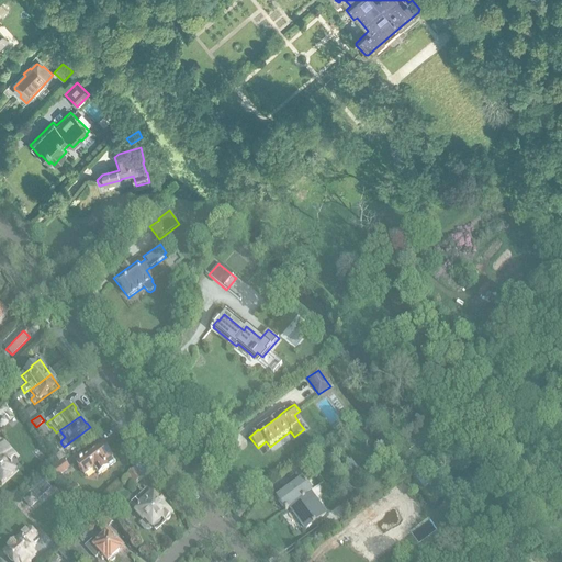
[(10,427),(8,425),(8,423),(3,418),(1,418),(0,419),(0,427),(1,429),(3,429),(6,431),(10,427)]
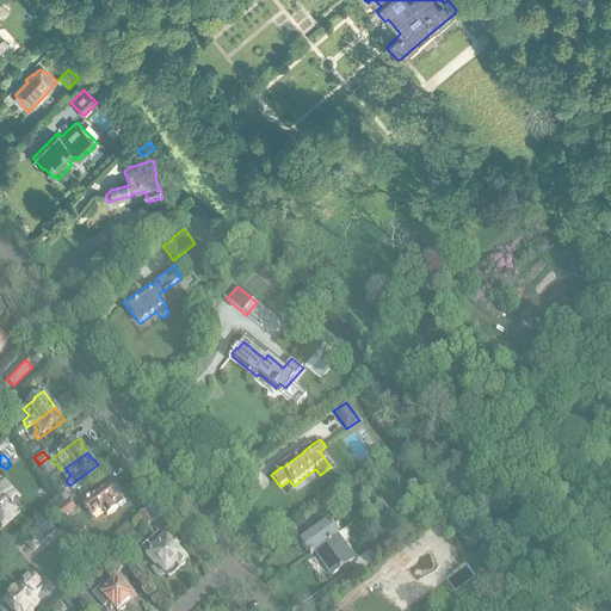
[(0,525),(1,528),(17,513),(8,503),(16,495),(4,482),(0,485),(0,525)]
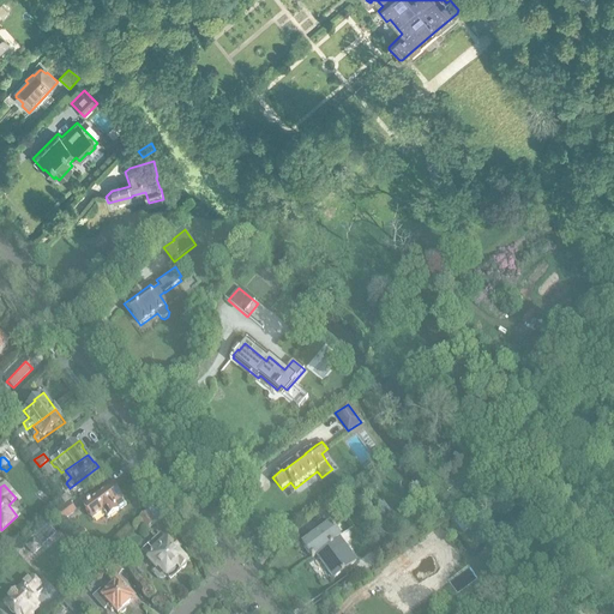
[(107,521),(127,506),(113,486),(83,507),(92,522),(103,515),(107,521)]
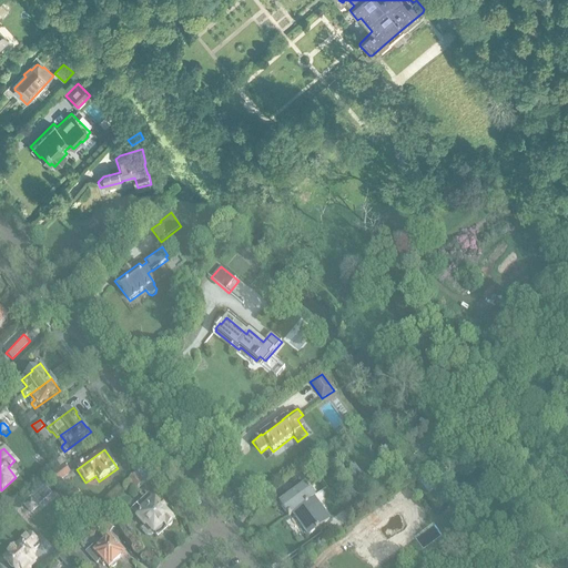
[(62,465),(72,458),(70,455),(63,459),(62,457),(59,460),(62,465)]
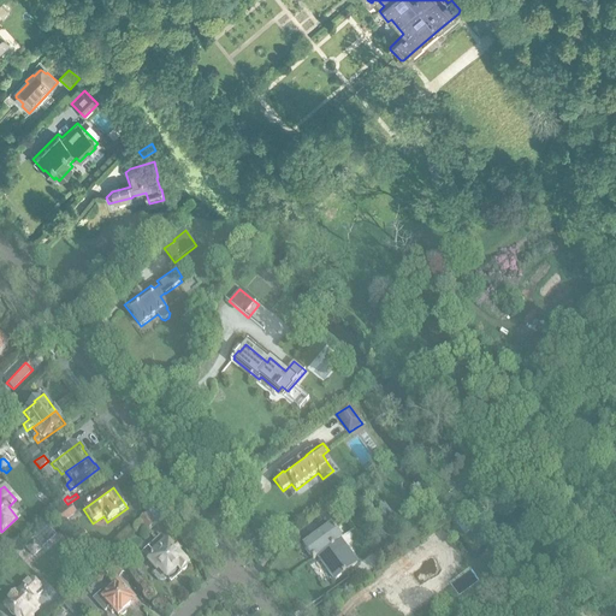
[(76,514),(70,505),(57,515),(61,523),(76,514)]
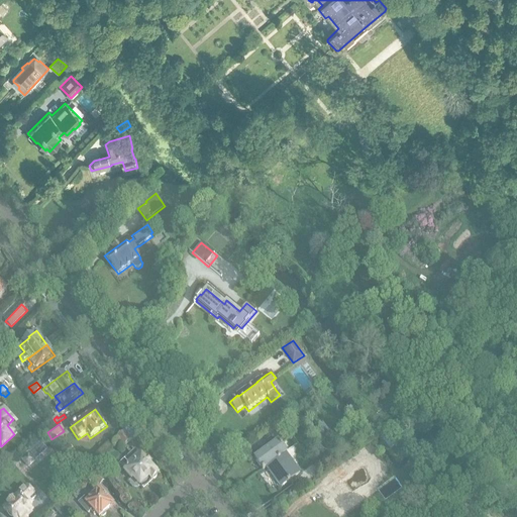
[(316,431),(324,442),(331,437),(323,426),(316,431)]
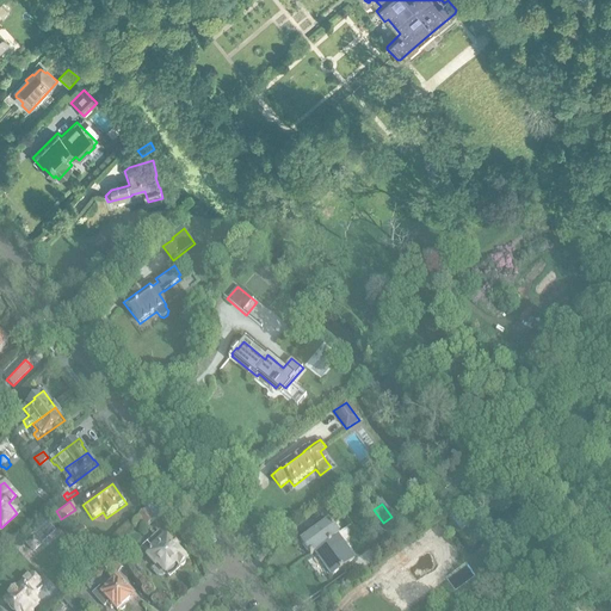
[(375,529),(383,523),(374,510),(365,516),(375,529)]
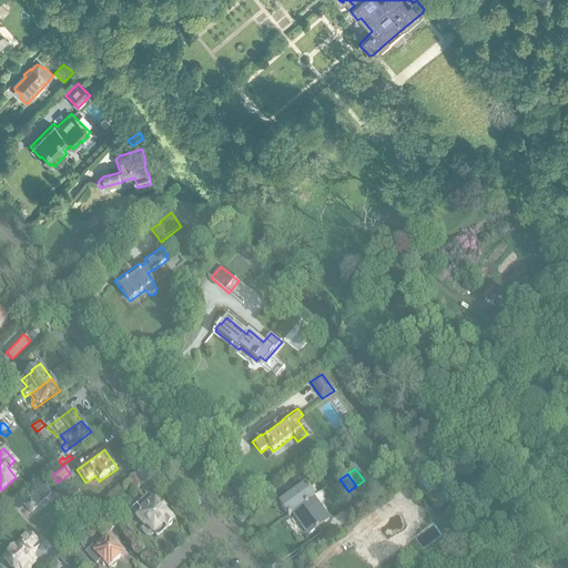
[(130,482),(138,490),(145,484),(137,475),(130,482)]
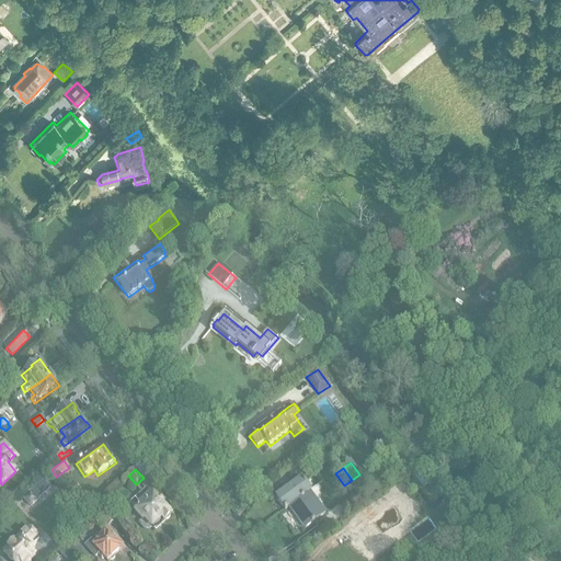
[(285,510),(311,491),(302,479),(276,499),(285,510)]
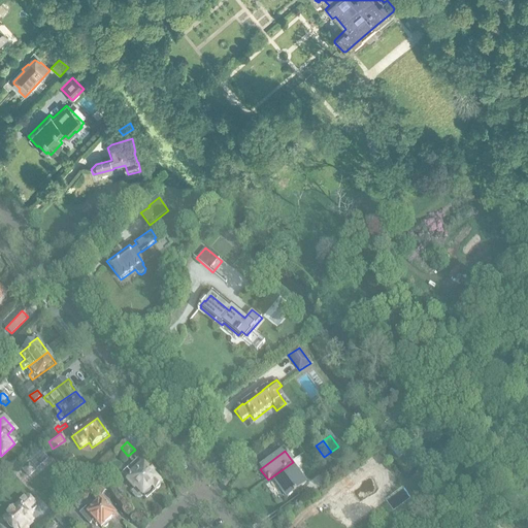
[(127,483),(134,491),(132,493),(137,499),(140,499),(142,497),(143,499),(154,490),(155,492),(162,485),(154,475),(155,474),(151,469),(150,470),(143,464),(141,465),(139,462),(133,467),(136,470),(131,474),(133,476),(127,483)]
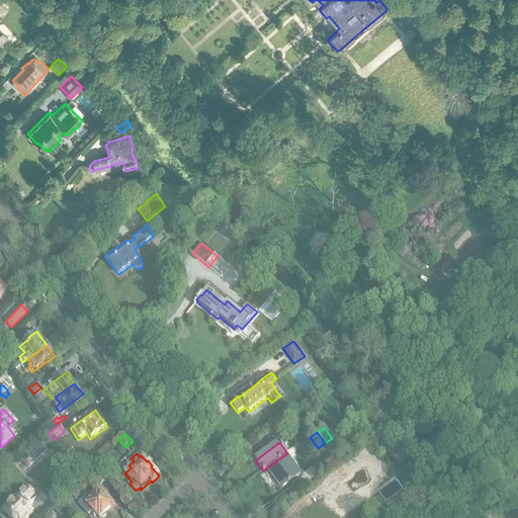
[(287,453),(263,470),(263,471),(266,469),(281,489),(301,473),(288,454),(287,453)]
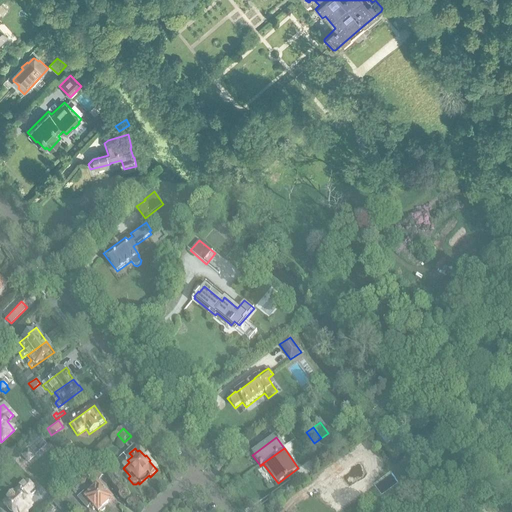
[(22,456),(28,463),(35,457),(29,451),(27,452),(22,456)]
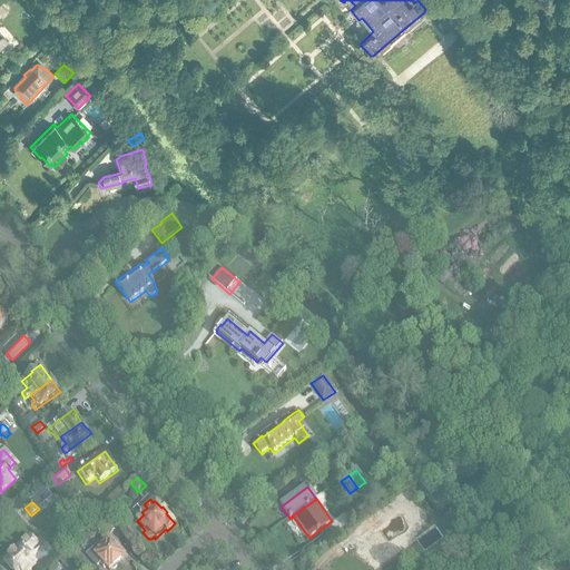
[(395,523),(393,520),(365,540),(369,544),(363,549),(370,558),(375,553),(379,558),(406,538),(403,534),(408,532),(409,533),(429,518),(416,502),(396,517),(399,520),(395,523)]
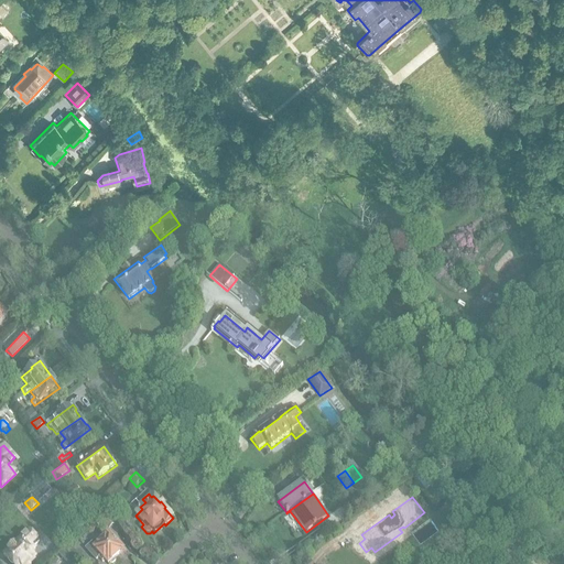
[(97,516),(91,521),(97,528),(102,523),(108,529),(112,524),(106,517),(102,512),(98,517),(97,516)]
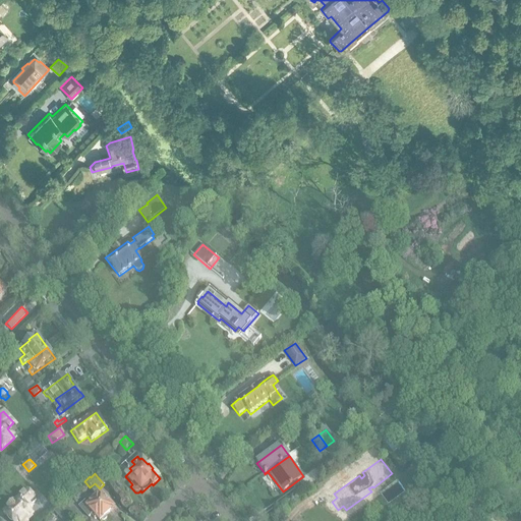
[(68,497),(78,486),(73,480),(62,489),(68,497)]
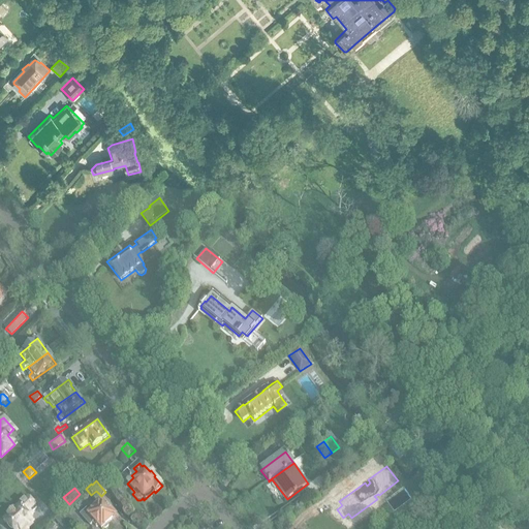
[(87,515),(84,518),(91,526),(95,523),(100,528),(102,528),(103,528),(109,528),(110,528),(111,526),(109,524),(117,517),(99,496),(93,501),(95,503),(85,512),(87,515)]
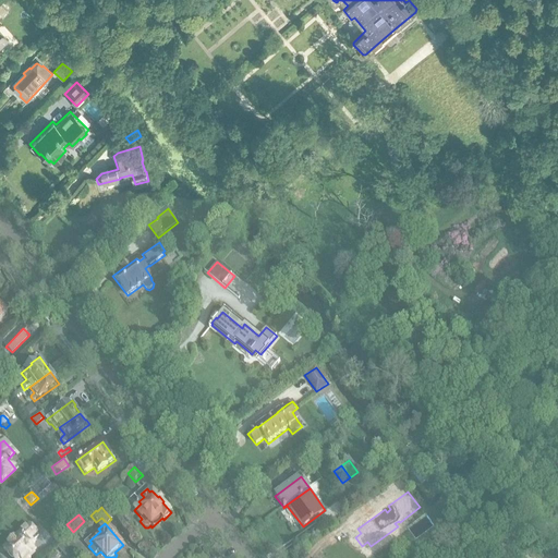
[(3,549),(11,557),(29,557),(46,544),(34,530),(35,528),(33,525),(31,525),(15,538),(11,538),(8,542),(8,545),(3,549)]
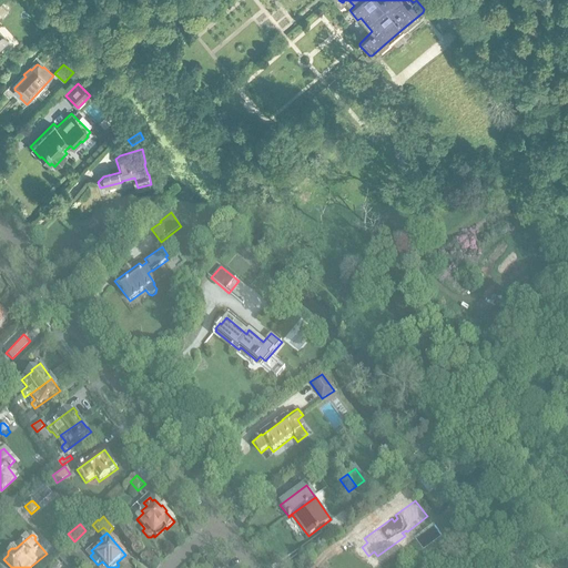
[(68,567),(71,567),(74,565),(66,554),(60,559),(68,567)]
